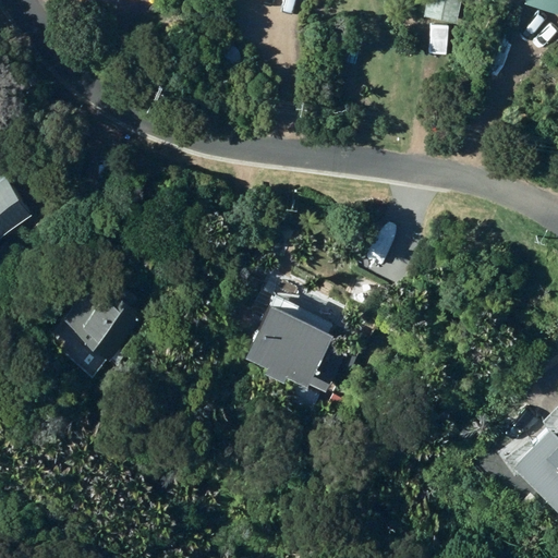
[(426,0),(423,17),(455,24),(459,0),(426,0)]
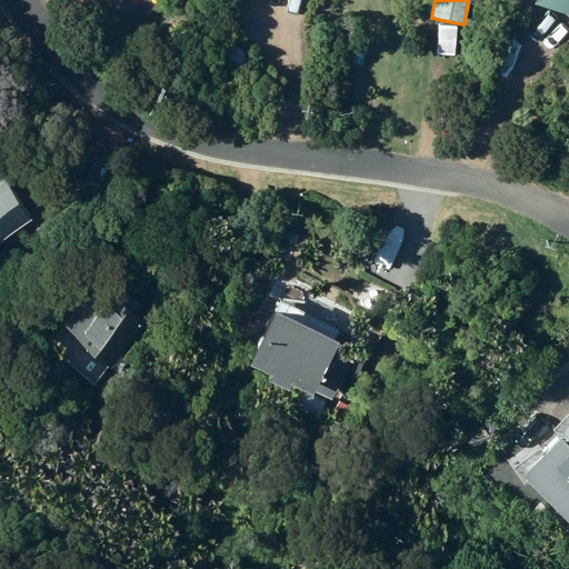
[(568,0),(536,0),(535,5),(568,16),(568,0)]
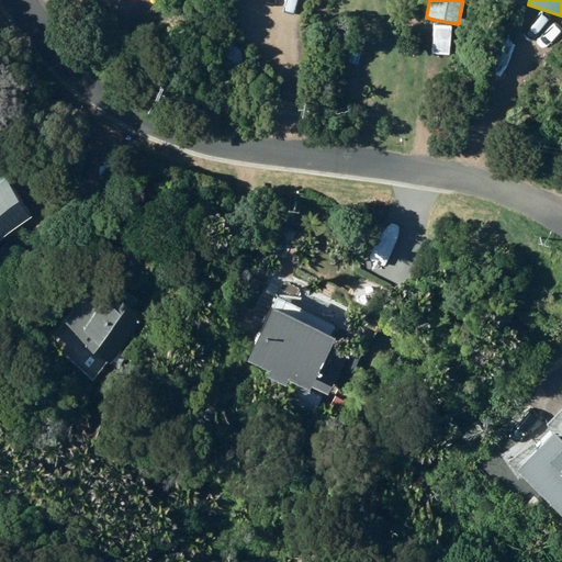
[(0,175),(0,242),(32,220),(0,175)]
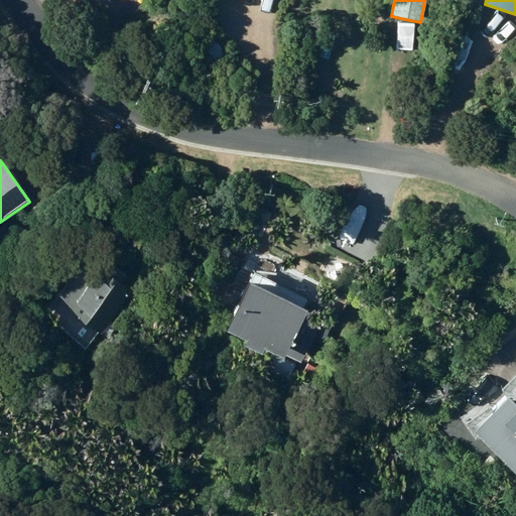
[(98,336),(129,294),(100,271),(68,312),(98,336)]
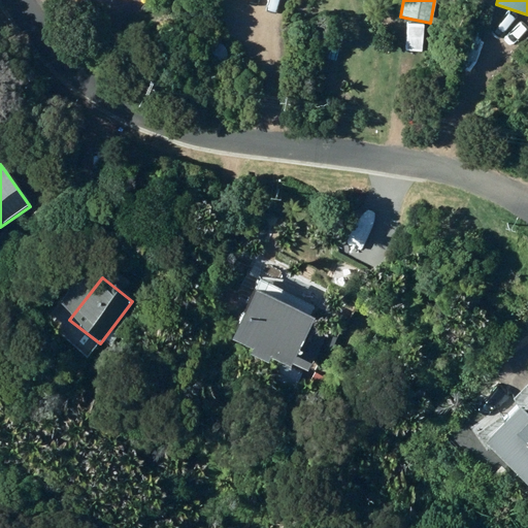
[(260,281),(230,342),(251,353),(249,356),(266,365),(269,360),(289,369),(312,319),(308,317),(314,306),(260,281)]
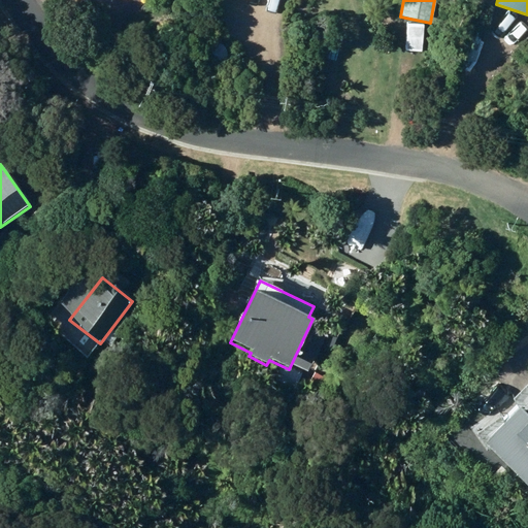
[(491,433),(527,470),(527,420),(516,407),(491,433)]
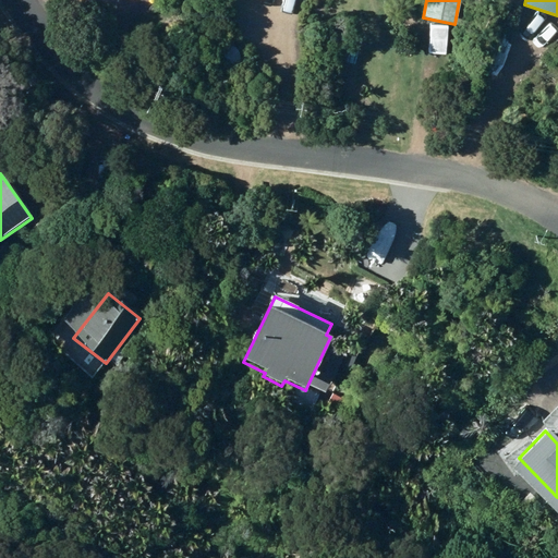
All buildings are outlined.
